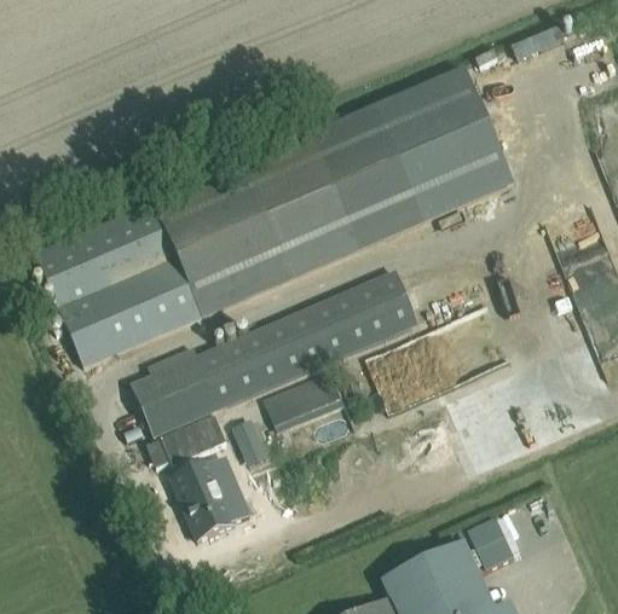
[(541,35),(519,47),(524,58),(547,46),(541,35)]
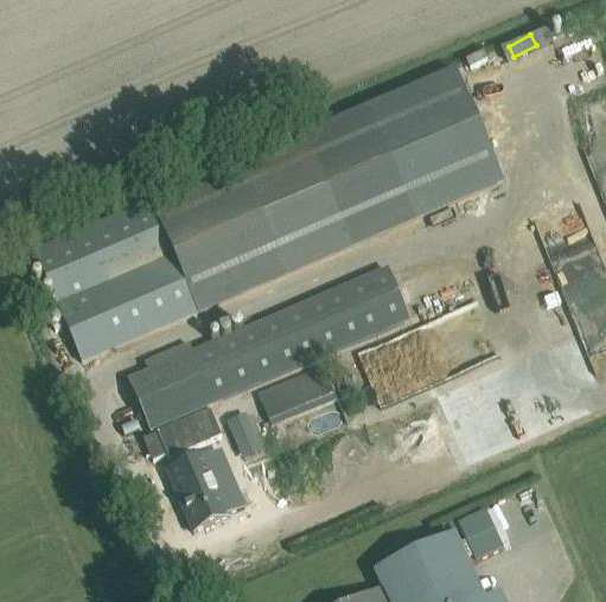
[(486,51),(469,59),(472,68),(490,59),(486,51)]
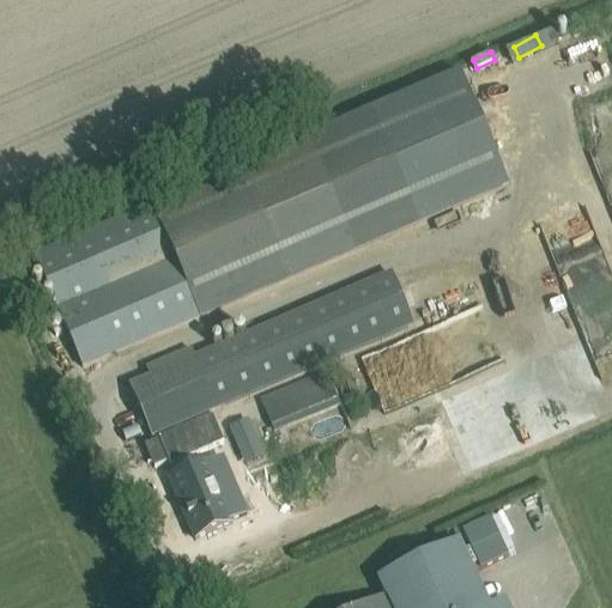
[(242,164),(36,253),(84,364),(290,275),(355,248),(488,192),(440,79),(306,137),(242,164)]
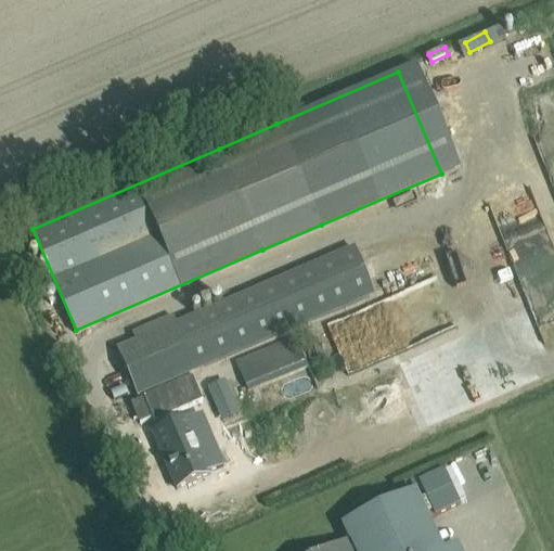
[(137,340),(118,347),(139,394),(375,293),(356,245),(178,321),(175,314),(133,331),(137,340)]
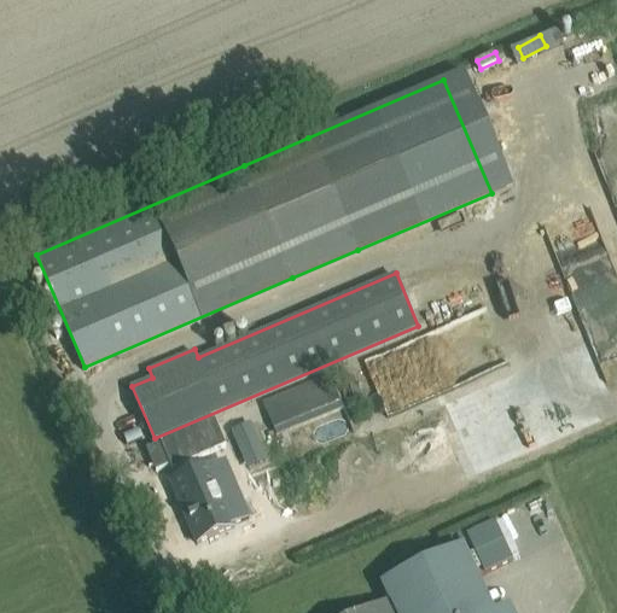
[(571,398),(616,380),(616,369),(603,375),(566,281),(543,290),(563,339),(551,344),(571,398)]
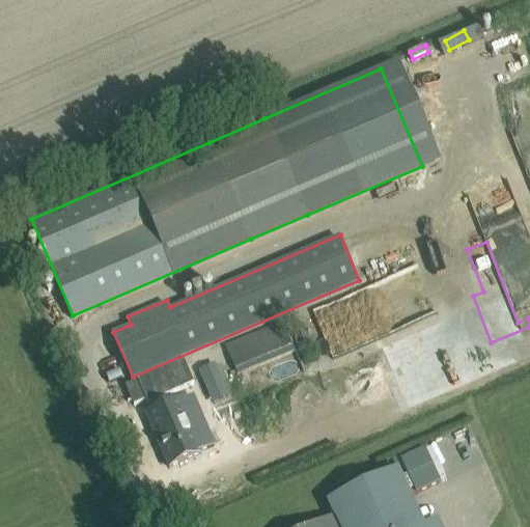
[(297,347),(284,320),(228,344),(240,371),(297,347)]
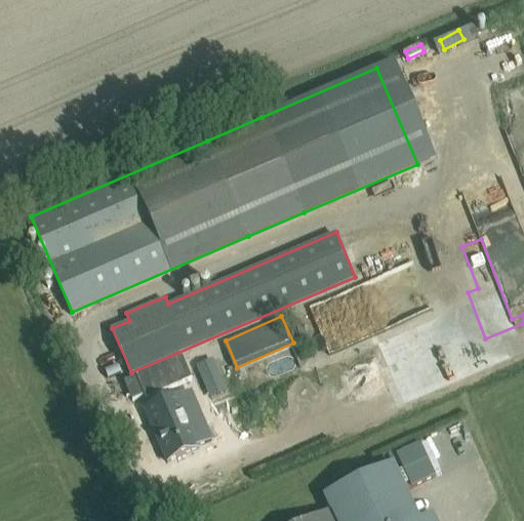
[(210,360),(197,366),(203,378),(216,373),(210,360)]
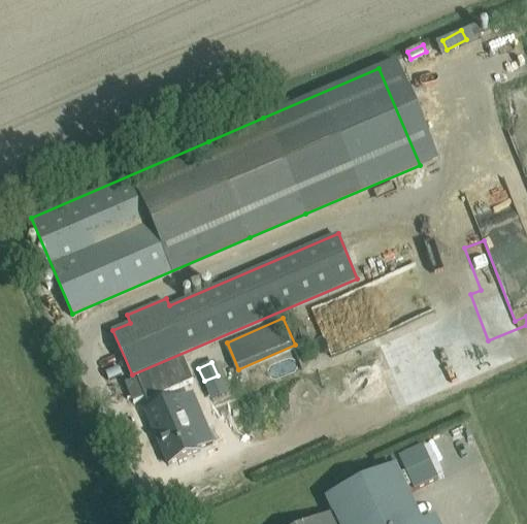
[(175,392),(144,405),(168,458),(198,446),(198,444),(209,439),(197,411),(186,415),(175,392)]
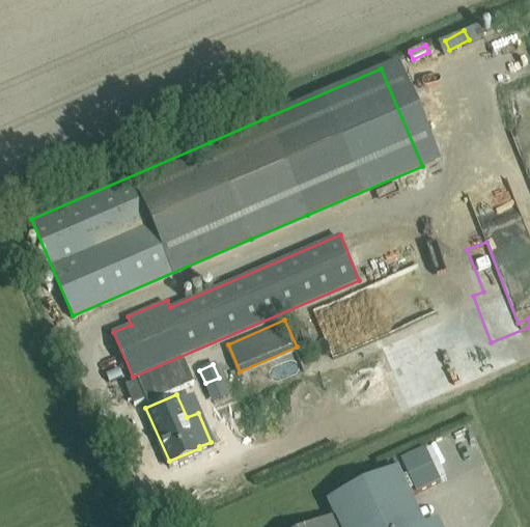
[(332,516),(308,526),(426,526),(425,524),(412,494),(442,480),(426,446),(414,451),(401,458),(403,463),(412,480),(406,483),(398,466),(328,498),(335,515),(332,516)]
